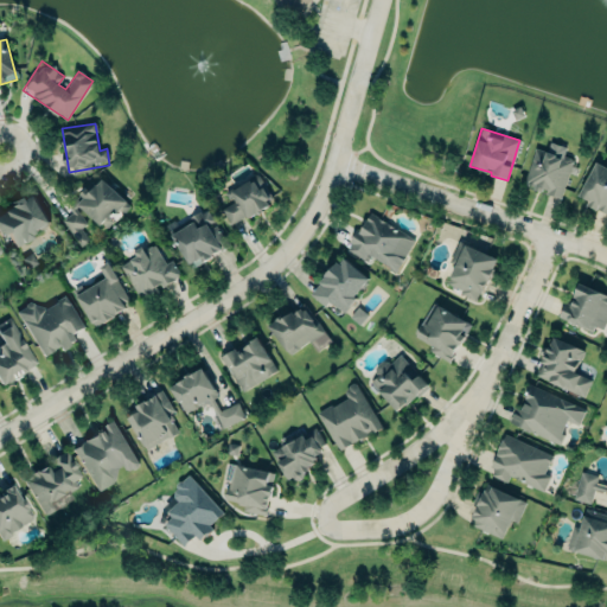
[(523,186),(561,198),(573,159),(563,157),(566,147),(549,142),(547,152),(535,148),(523,186)]
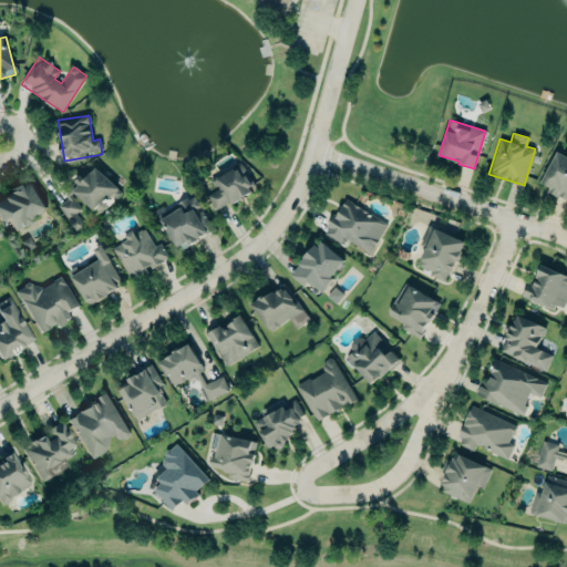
[(540,183),(549,187),(547,192),(566,200),(566,156),(556,152),(540,183)]
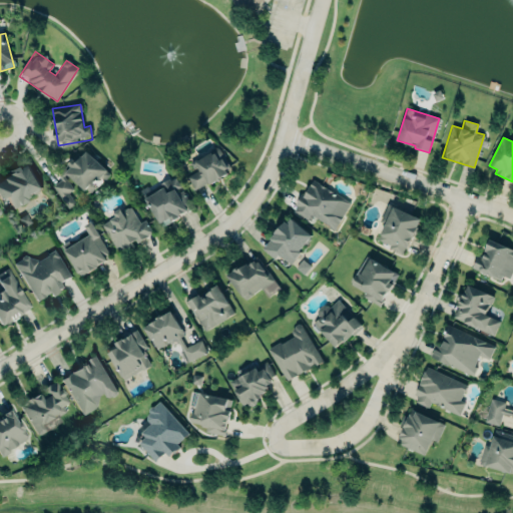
[(187,177),(195,191),(231,170),(218,147),(191,163),(196,171),(187,177)]
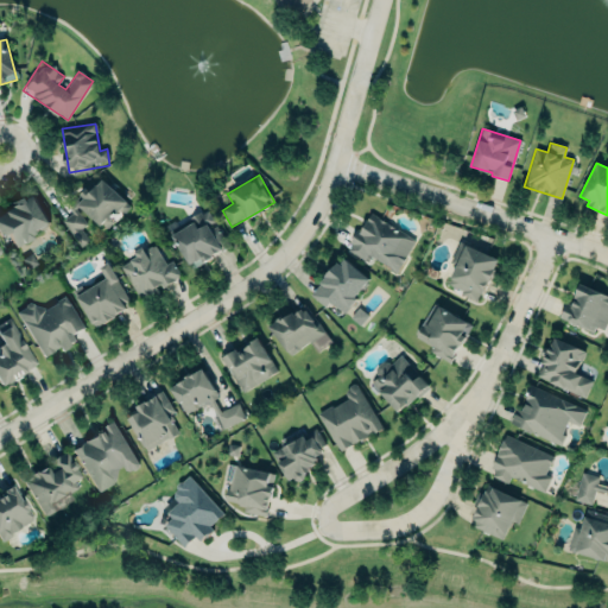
[(130,206),(102,179),(90,191),(87,188),(80,195),(83,200),(78,206),(106,232),(130,206)]
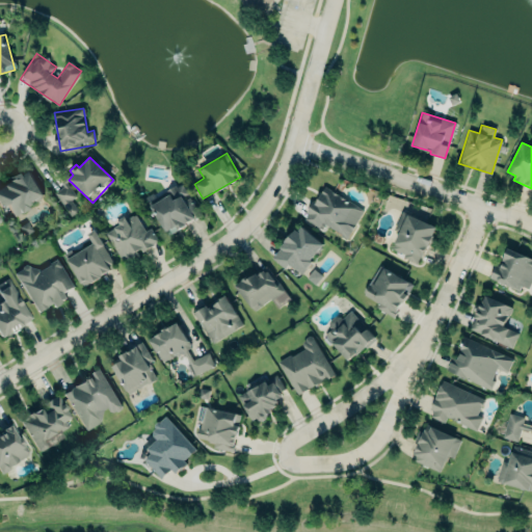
[(0,185),(0,207),(6,204),(12,215),(44,198),(29,170),(0,185)]
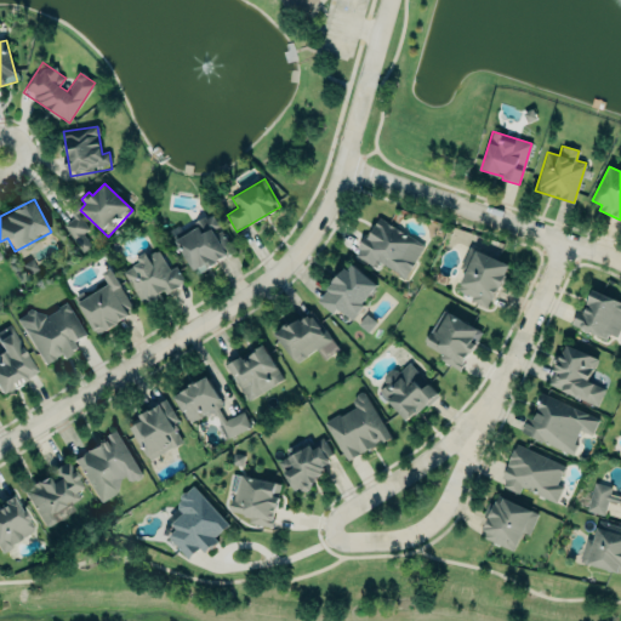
[(69,212),(73,218),(63,226),(81,254),(91,246),(83,234),(89,231),(75,209),(69,212)]
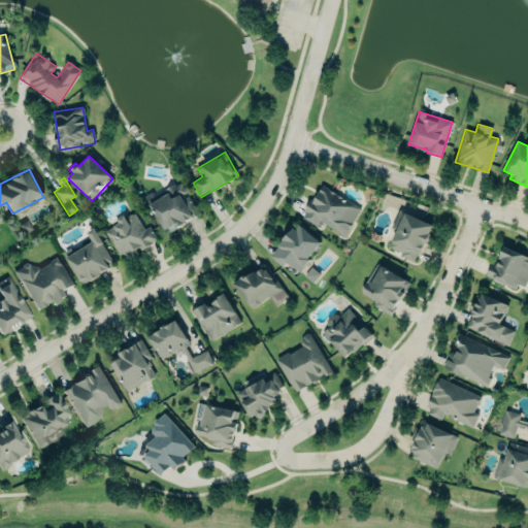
[(150,205),(167,235),(186,225),(185,223),(200,215),(189,196),(186,198),(184,195),(188,193),(182,184),(176,187),(174,184),(166,189),(168,194),(150,205)]
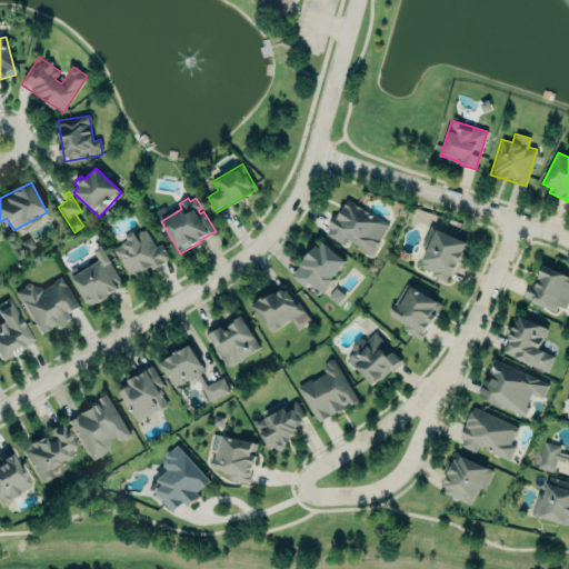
[(348,199),(390,226),(372,255),(369,257),(363,253),(366,251),(348,240),(345,246),(327,235),(330,229),(328,228),(336,216),(338,218),(348,199)]
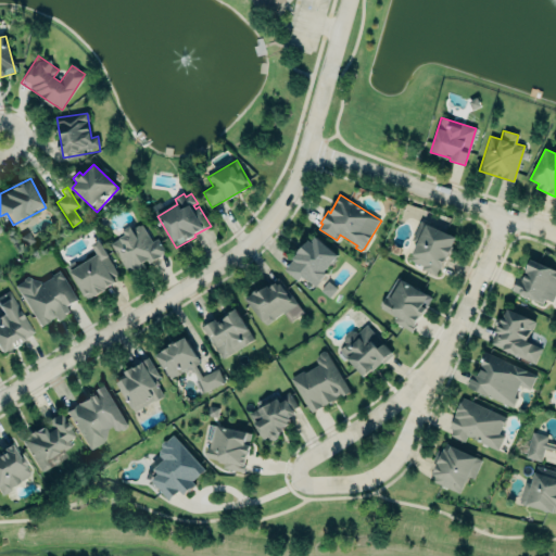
[(412,240),(417,242),(408,263),(439,275),(455,236),(419,222),(412,240)]
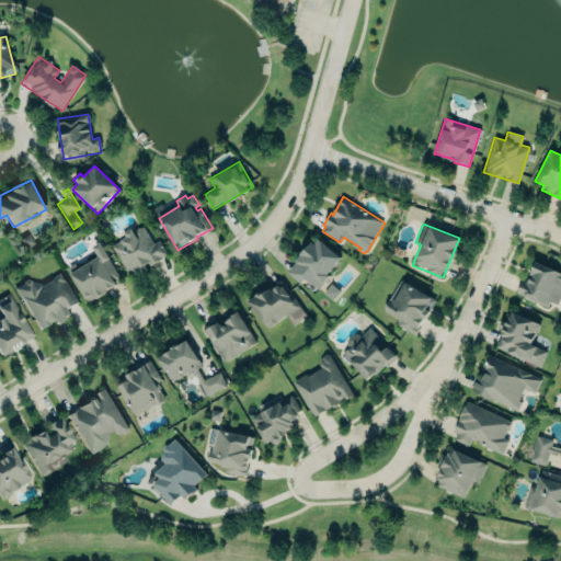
[(159,241),(155,244),(144,227),(141,227),(139,227),(135,230),(133,227),(124,232),(126,237),(117,242),(118,244),(118,247),(114,245),(132,274),(140,268),(141,271),(146,268),(144,265),(149,261),(151,265),(162,258),(162,256),(167,254),(159,241)]
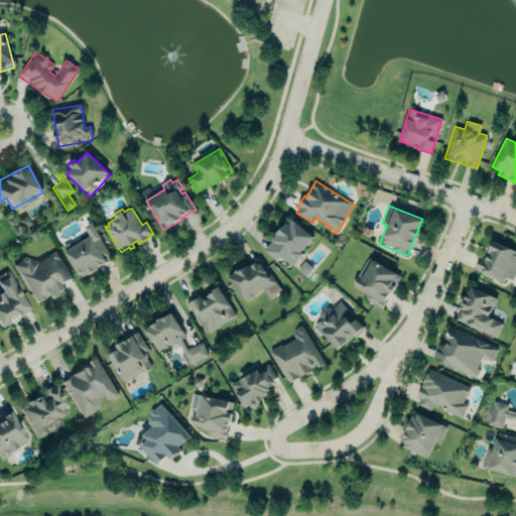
[(293,220),(314,238),(301,253),(303,255),(298,262),(297,262),(293,266),(282,258),(278,262),(266,251),(273,241),(276,235),(287,224),(289,225),(293,220)]
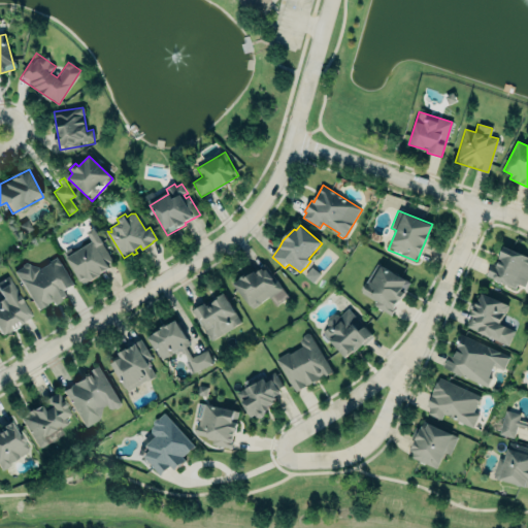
[(80,284),(114,266),(94,228),(87,232),(91,240),(65,254),(80,284)]
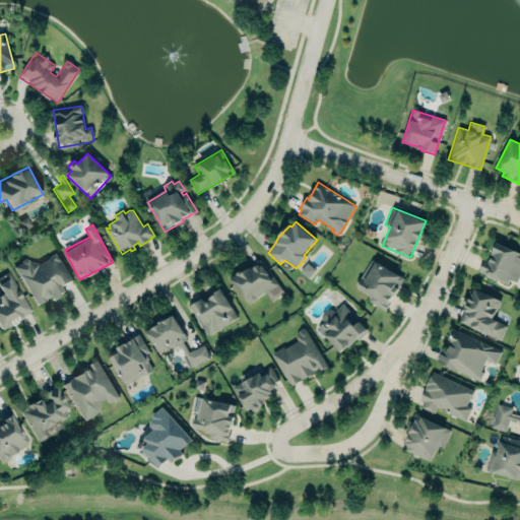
[(497,243),(519,252),(519,276),(517,282),(510,279),(508,284),(478,271),(485,256),(491,257),(497,243)]
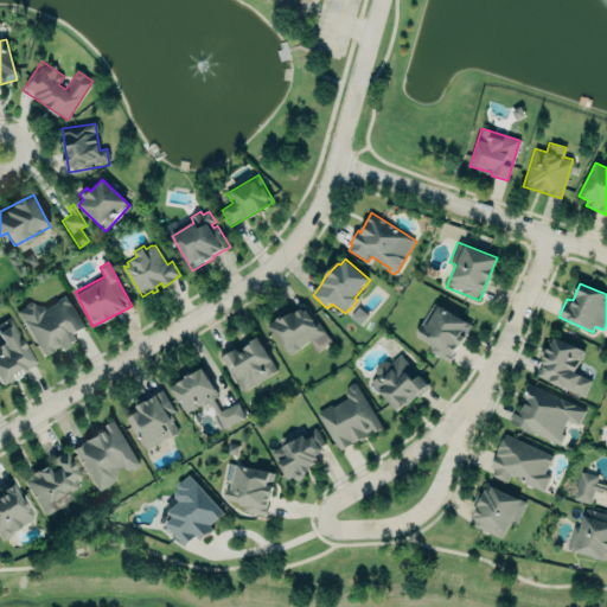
[(83,328),(66,296),(39,311),(33,300),(17,310),(42,356),(58,347),(59,350),(76,340),(72,334),(83,328)]
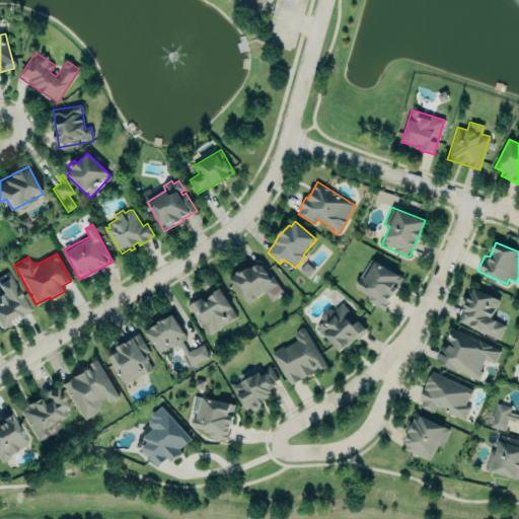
[(261,260),(279,284),(266,293),(265,292),(248,304),(230,280),(242,270),(244,272),(261,260)]
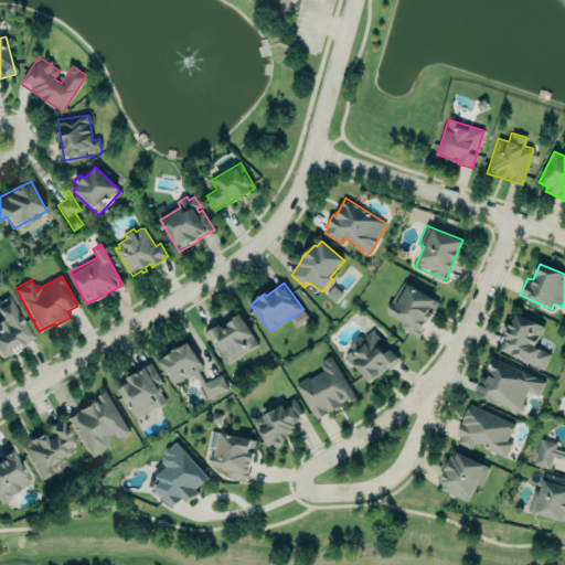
[(438,301),(402,283),(385,313),(402,322),(398,328),(418,338),(438,301)]
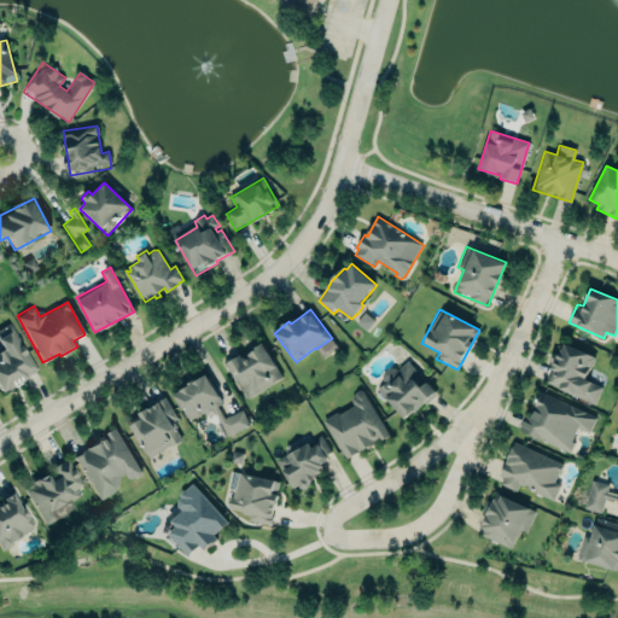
[(366,313),(375,321),(367,331),(357,322),(366,313)]
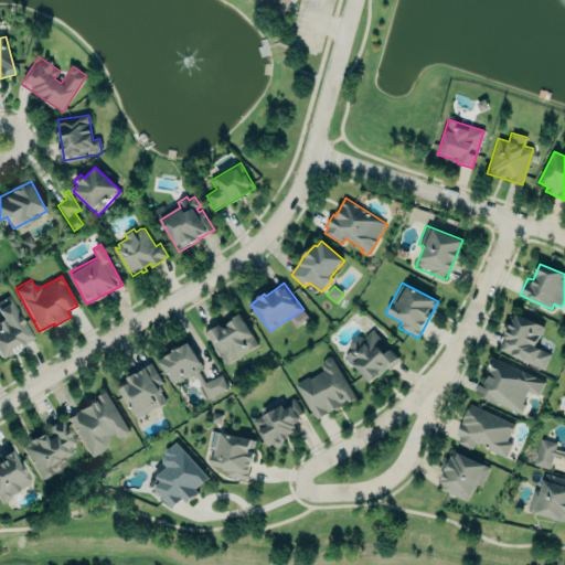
[(0,355),(32,342),(11,295),(0,299),(0,355)]
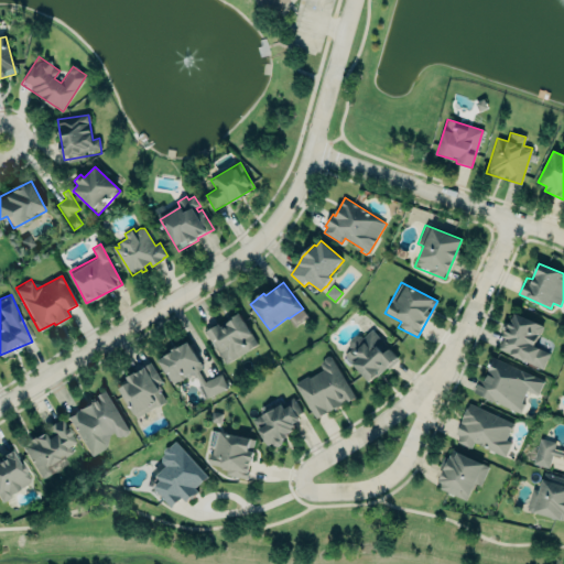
[(516,313),(544,326),(535,347),(550,354),(543,369),(499,349),(507,331),(503,329),(507,323),(510,324),(516,313)]
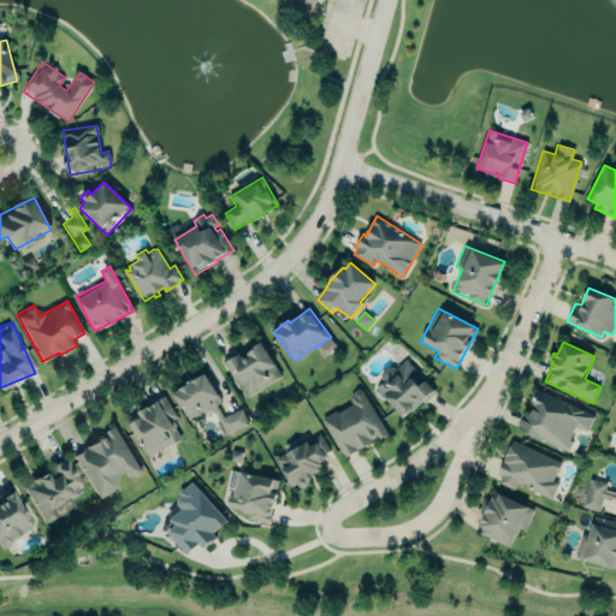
[(262,343),(283,375),(248,397),(226,362),(240,354),(242,357),(262,343)]
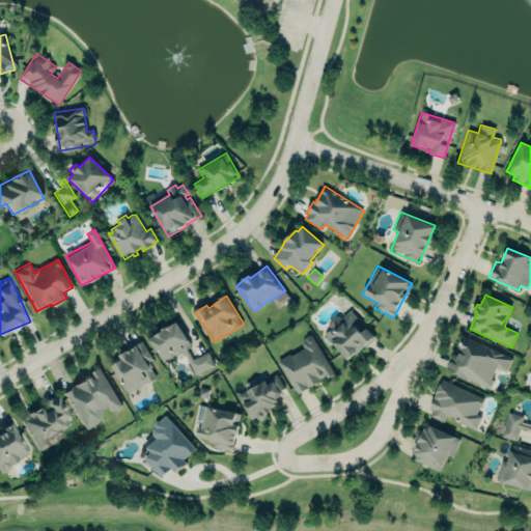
[(351,311),(376,339),(366,348),(365,347),(348,362),(332,343),(329,345),(324,339),(327,336),(326,334),(333,329),(329,327),(330,322),(335,316),(339,316),(342,319),(351,311)]
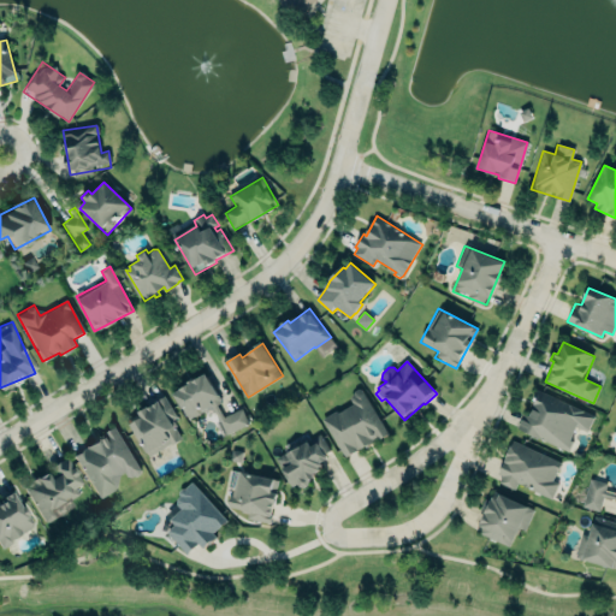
[(224,436),(248,424),(241,409),(225,416),(205,375),(172,391),(187,420),(211,408),(224,436)]
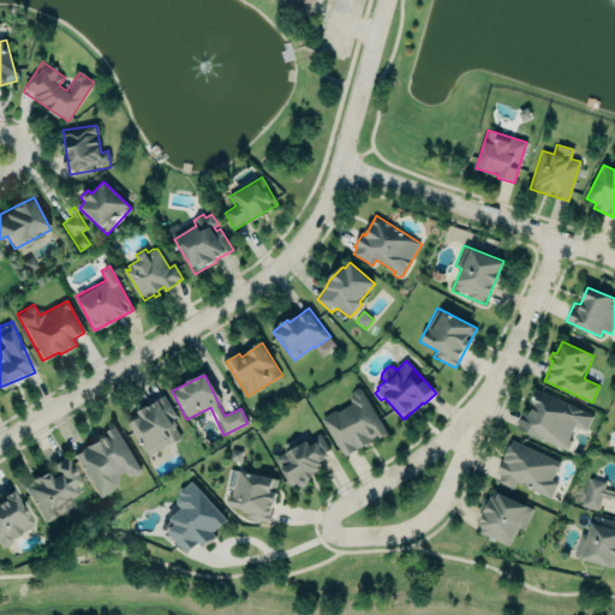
[(389,434),(362,389),(358,389),(354,392),(353,394),(352,395),(350,399),(352,401),(354,404),(341,412),(335,411),(322,419),(345,459),(352,454),(358,449),(374,443),(374,441),(378,439),(380,440),(389,434)]
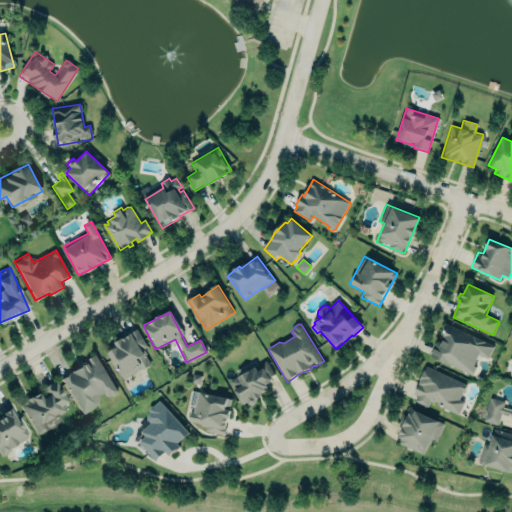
[(429,357),(472,374),(479,356),(488,359),(494,344),(446,325),(439,344),(435,342),(429,357)]
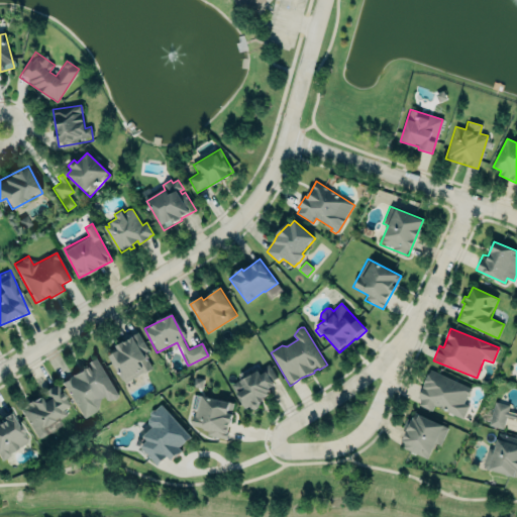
[(108,353),(117,348),(117,346),(123,342),(125,343),(132,339),(131,338),(133,337),(132,336),(137,332),(148,349),(144,351),(147,357),(145,358),(151,368),(144,372),(143,371),(126,382),(108,353)]
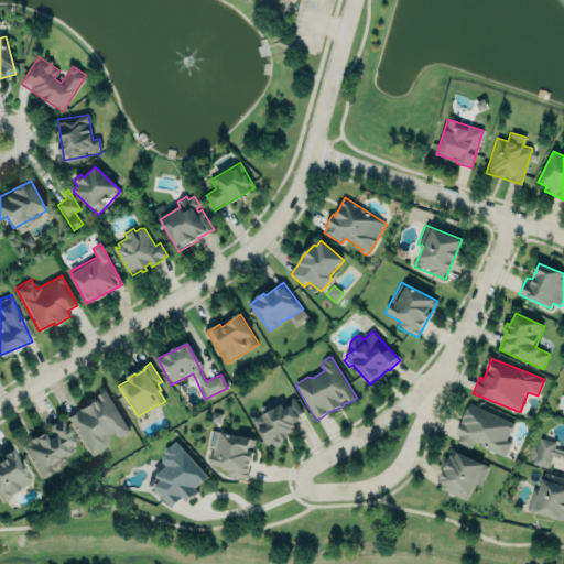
[(106,392),(89,402),(88,405),(79,409),(75,411),(72,415),(67,416),(91,456),(107,446),(110,435),(115,432),(117,436),(120,436),(122,435),(126,436),(128,434),(130,430),(106,392)]
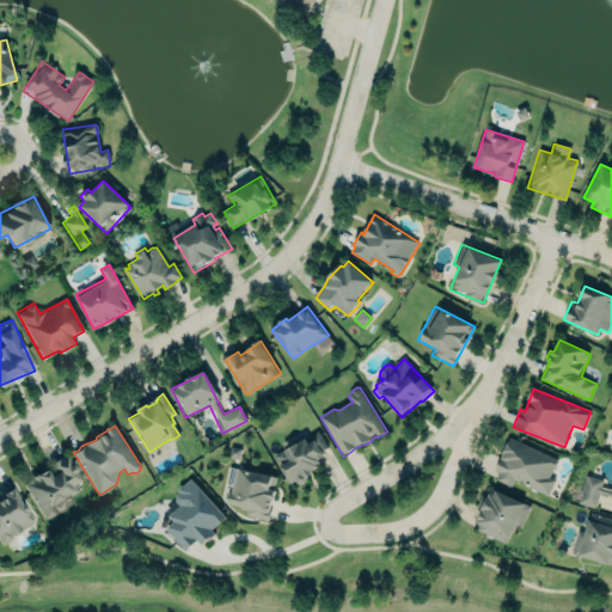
[(318,430),(286,452),(283,450),(274,457),(292,485),(297,482),(299,485),(304,485),(306,483),(306,479),(313,476),(312,472),(318,467),(318,465),(322,464),(319,461),(326,457),(324,452),(329,448),(318,430)]
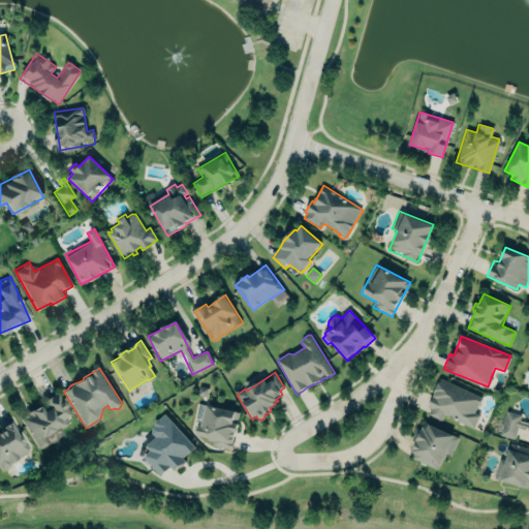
[(481,397),(440,379),(425,413),(441,421),(444,415),(473,429),(479,415),(474,413),(481,397)]
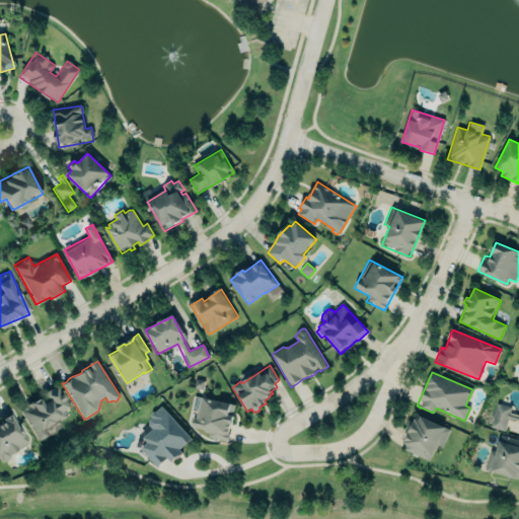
[(20,411),(26,406),(25,404),(30,402),(30,403),(39,398),(41,401),(44,399),(42,394),(56,384),(70,406),(63,411),(66,417),(59,421),(58,419),(53,423),(43,430),(45,433),(46,436),(42,439),(38,439),(20,411)]
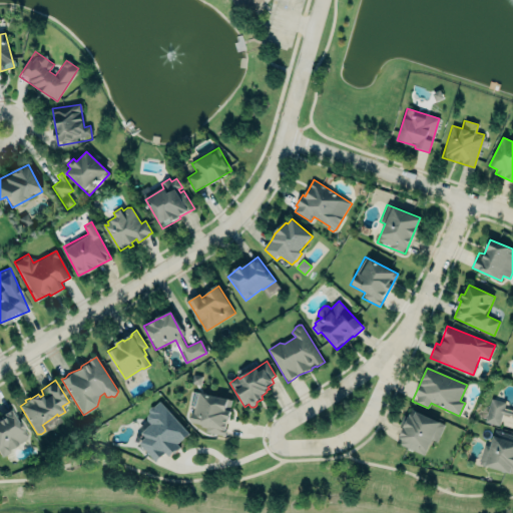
[(232,400),(202,393),(198,412),(194,411),(193,413),(191,413),(190,421),(203,424),(202,426),(208,427),(207,431),(225,435),(228,421),(229,421),(231,413),(230,411),(232,400)]
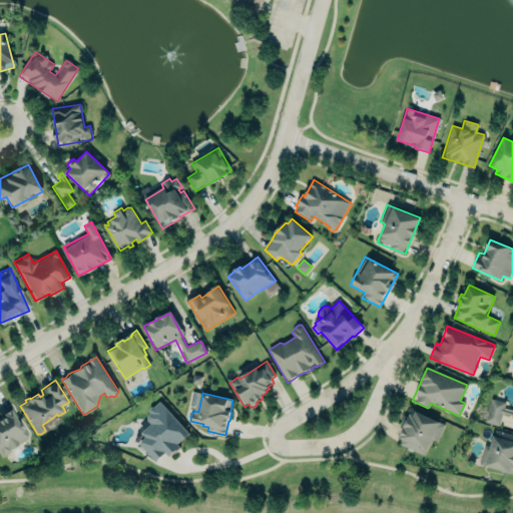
[(512,419),(504,416),(501,427),(485,422),(492,398),(507,403),(505,409),(512,411),(512,419)]
